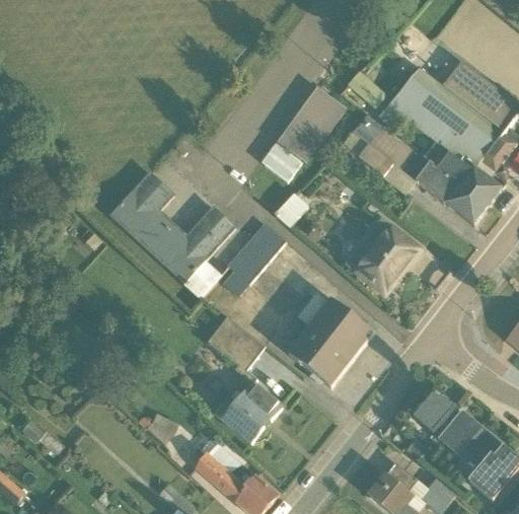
[(374,120),(387,130),(398,115),(435,142),(471,170),(473,167),(479,159),(495,171),(516,143),(503,133),(518,112),(518,104),(461,61),(442,85),(418,68),(374,120)]
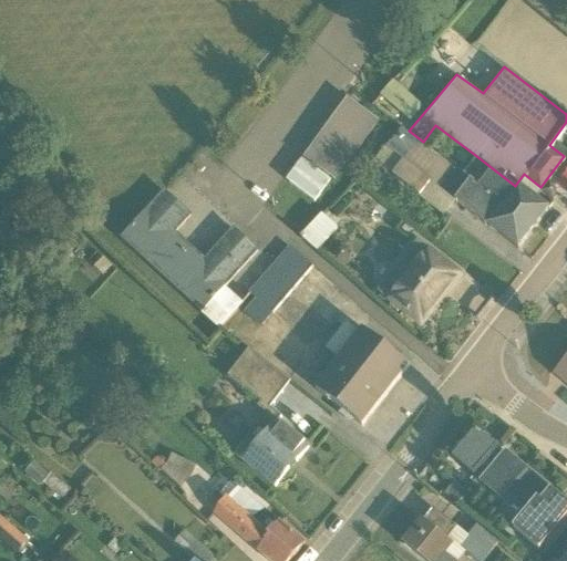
[(393,78),(380,93),(411,120),(423,104),(393,78)]
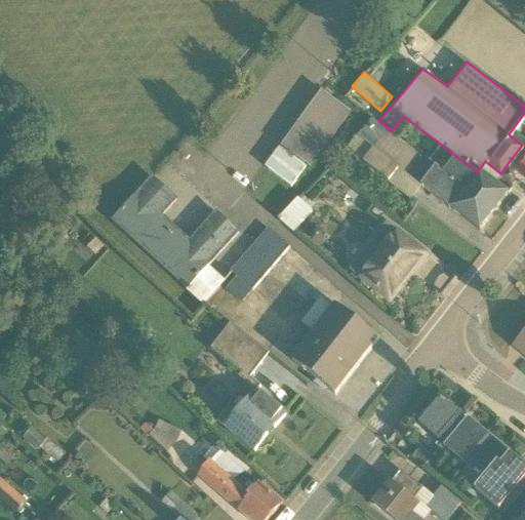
[(321,87),(280,144),(310,165),(350,109),(321,87)]
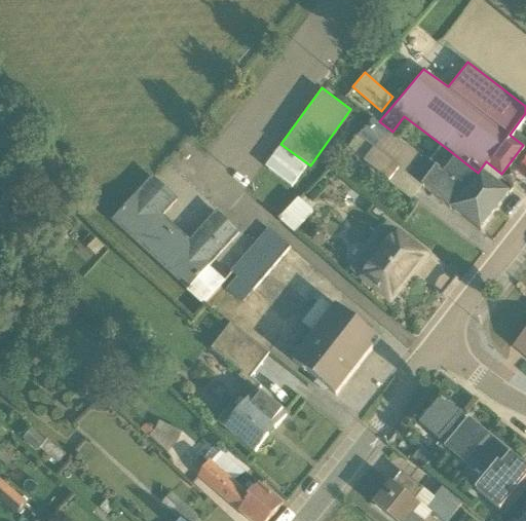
[(376,141),(372,147),(363,159),(412,196),(421,183),(480,228),(494,210),(429,160),(392,132),(379,121),(371,115),(361,128),(376,141)]
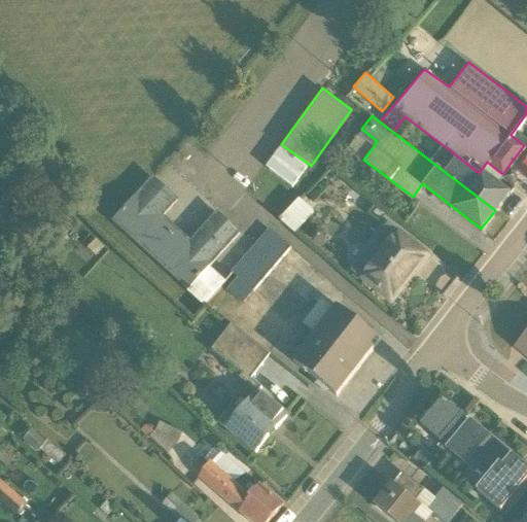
[(377,141),(361,129),(357,134),(373,147),(377,141)]
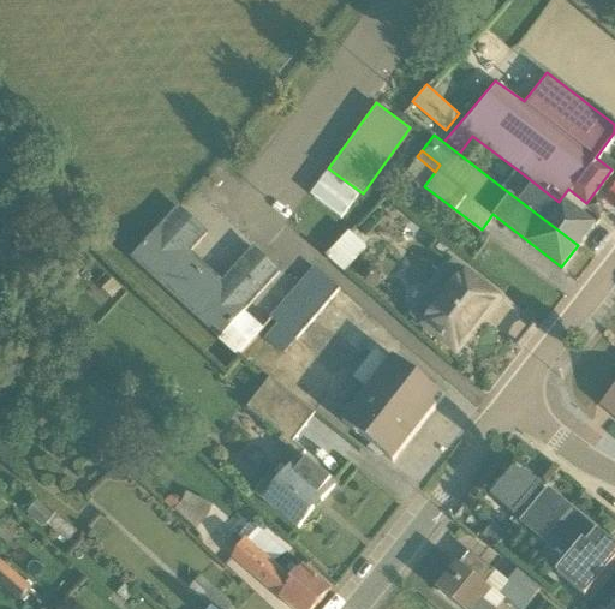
[(502,187),(578,245),(595,224),(579,212),(561,198),(559,202),(515,168),(502,187)]
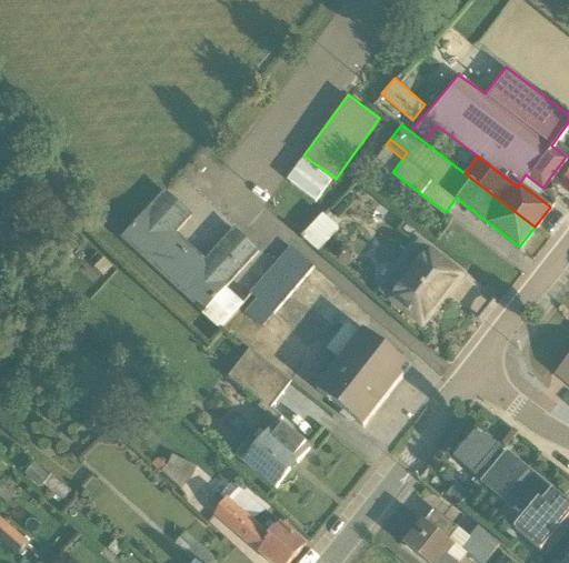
[(290,180),(306,159),(301,157),(286,178),(290,180)]
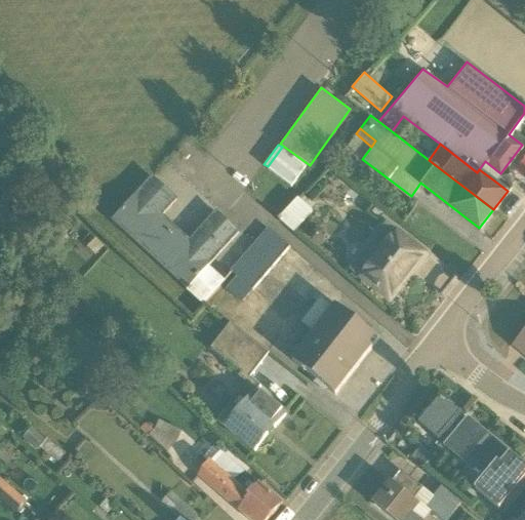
[(282,147),(268,166),(290,184),(305,164),(282,147)]
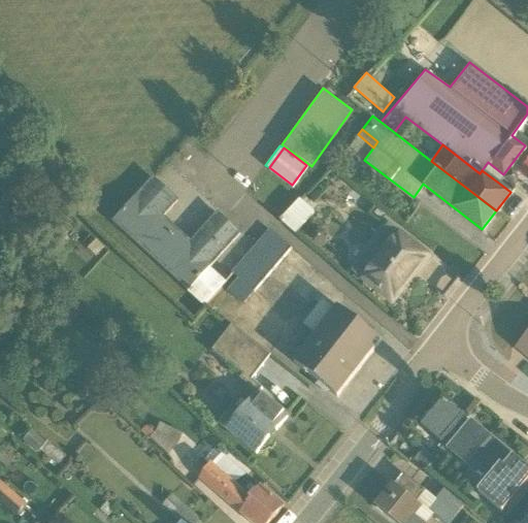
[(488,162),(482,170),(497,182),(503,174),(488,162)]
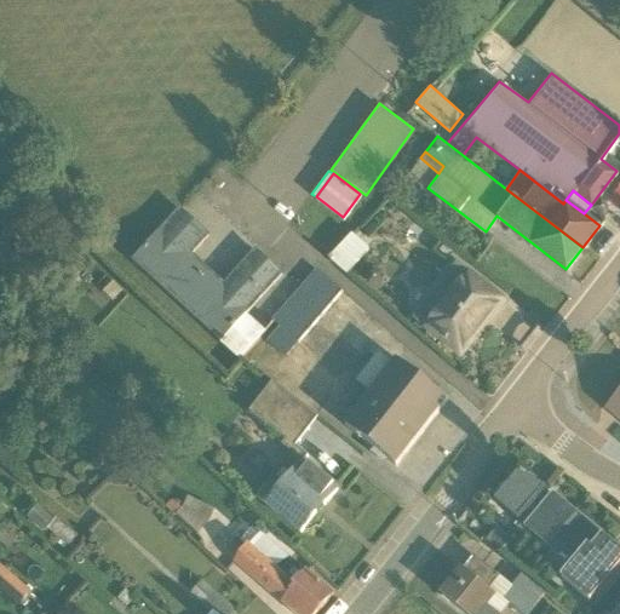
[(178,206),(131,257),(239,356),(263,327),(245,311),(281,271),(254,247),(223,280),(191,251),(207,233),(178,206)]
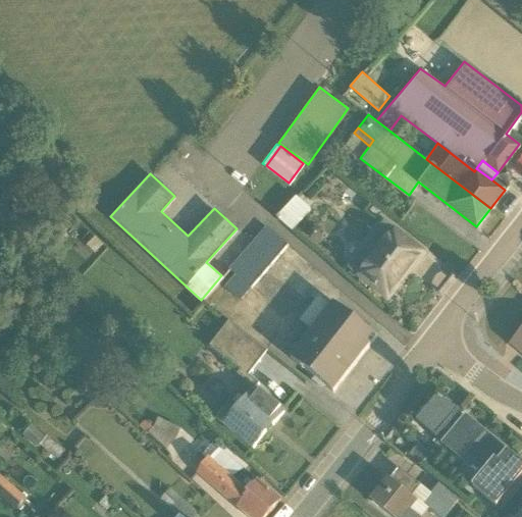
[(295,195),(275,215),(291,228),(309,207),(295,195)]
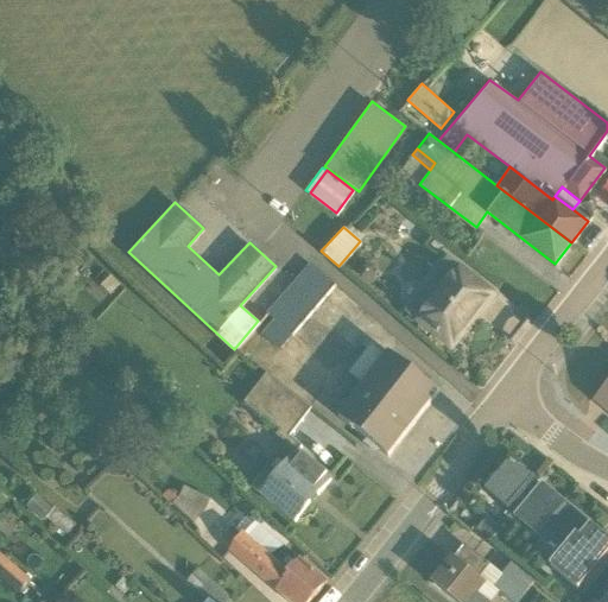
[(449,260),(409,310),(450,343),(489,292),(449,260)]
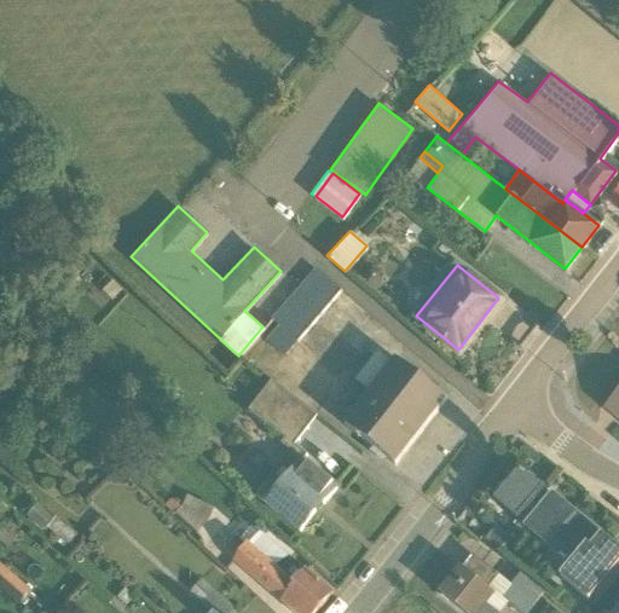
[(285,316),(266,339),(283,354),(341,288),(316,266),(278,310),(285,316)]
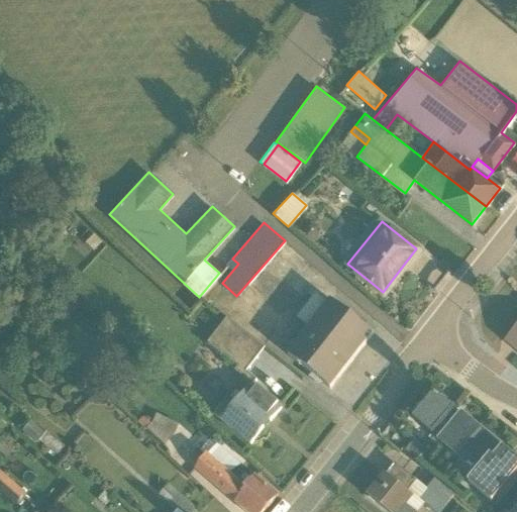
[(328,385),(372,329),(328,296),(326,299),(315,290),(296,314),(309,324),(287,352),(328,385)]
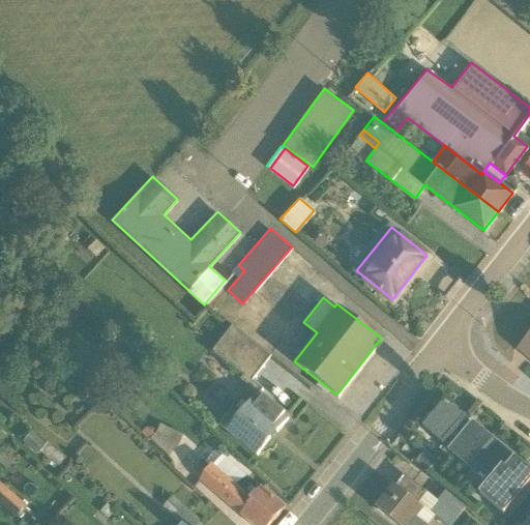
[(269,354),(231,324),(212,348),(251,378),(269,354)]
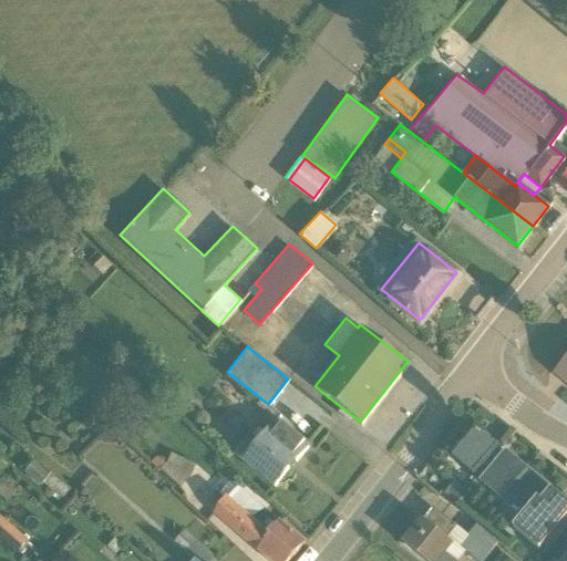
[(566,355),(555,371),(566,381),(566,355)]
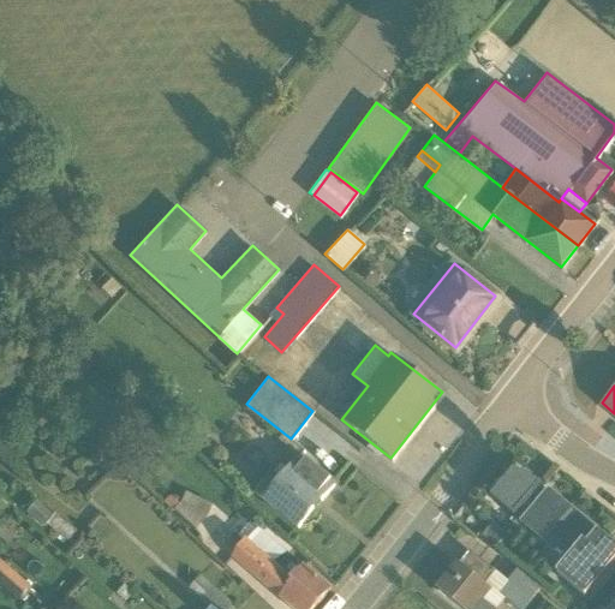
[(288,445),(252,489),(299,525),(334,481),(288,445)]
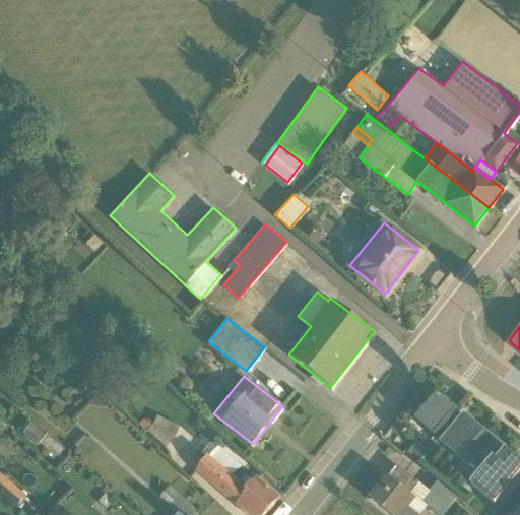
[(435,396),(415,421),(434,435),(456,407),(435,396)]
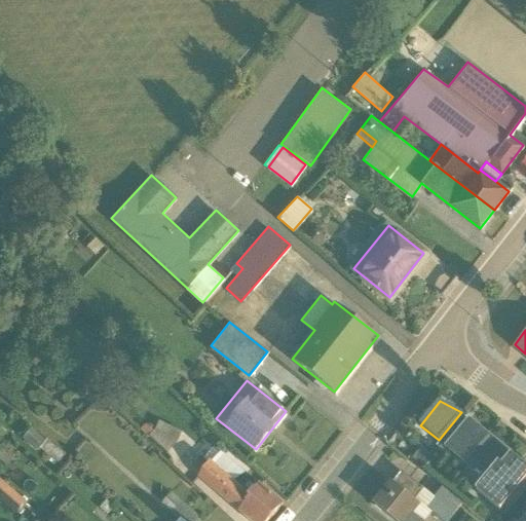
[(471,458),(488,473),(476,487),(498,507),(525,473),(525,464),(468,417),(445,445),(466,463),(471,458)]
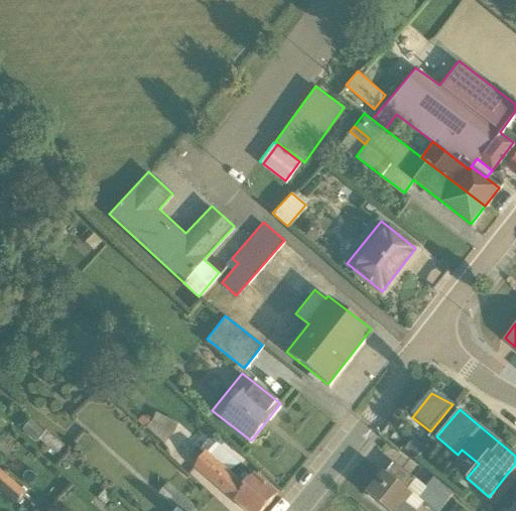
[(142,412),(136,418),(162,441),(179,421),(154,410),(150,420),(142,412)]
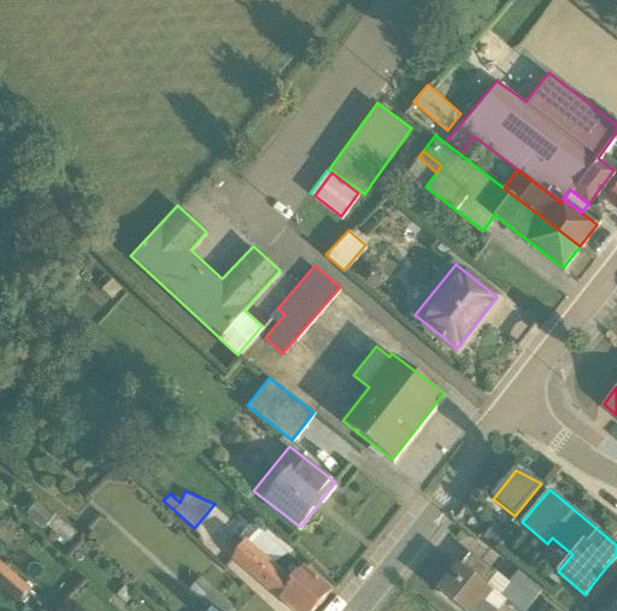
[(39,498),(25,511),(40,526),(43,521),(68,540),(76,530),(39,498)]
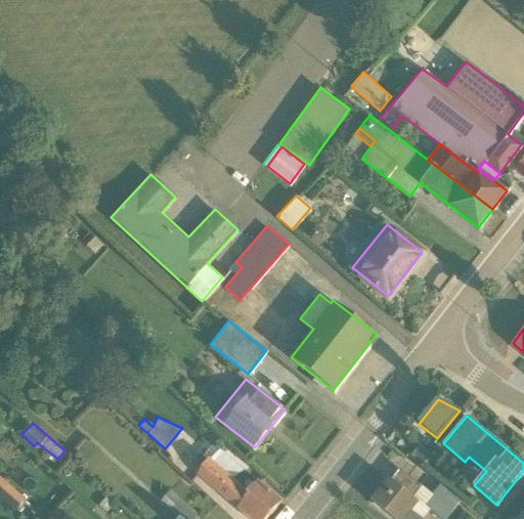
[(418,442),(408,453),(419,462),(428,450),(418,442)]
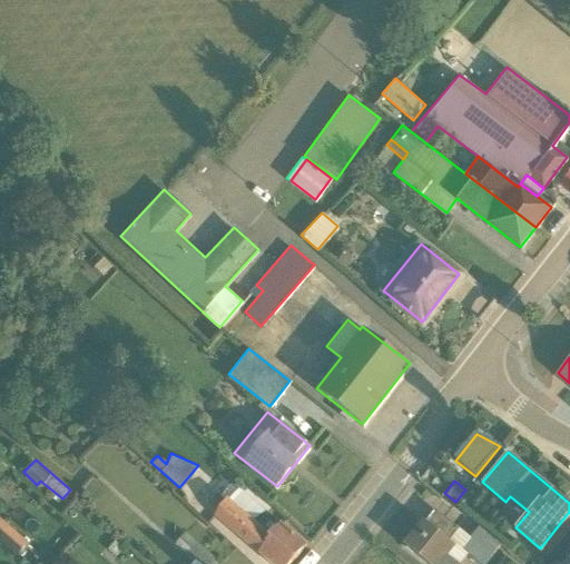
[(257,552),(272,563),(288,563),(305,544),(243,490),(227,498),(214,514),(257,552)]
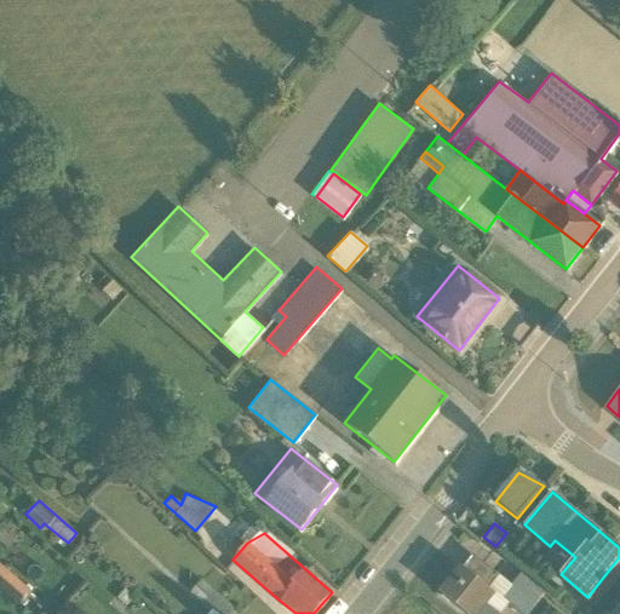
[(510,583),(472,554),(442,592),(469,613),(498,613),(509,601),(526,613),(544,591),(518,572),(510,583)]
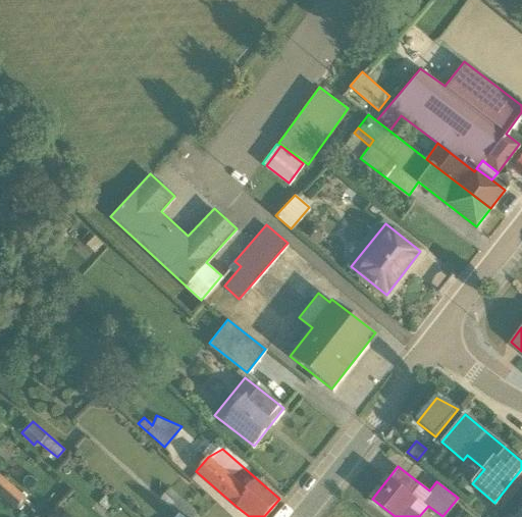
[(0,472),(0,492),(16,507),(25,496),(0,472)]
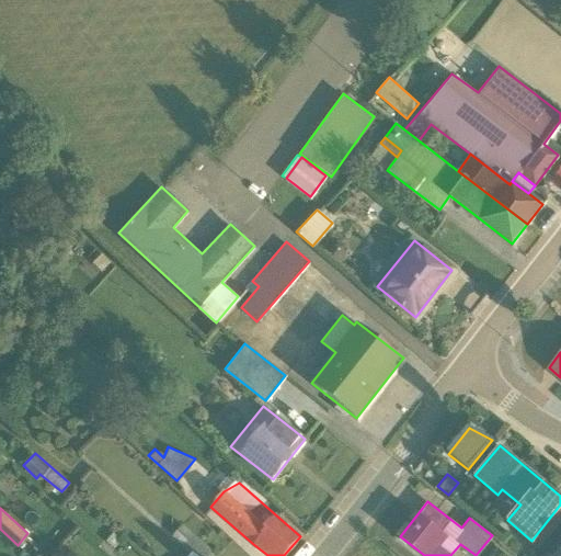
[(187,555),(203,555),(210,548),(181,522),(170,534),(191,553),(187,555)]
